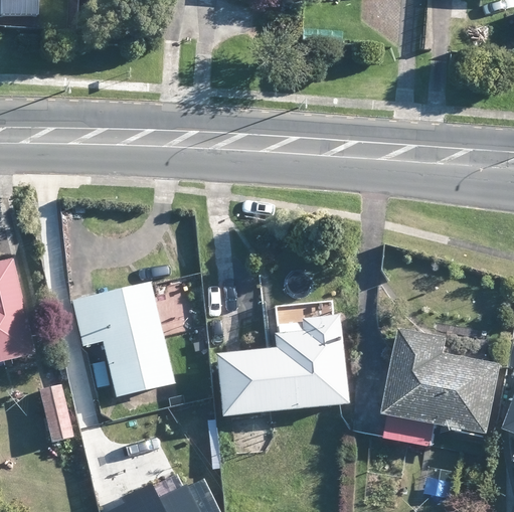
[(37,13),(37,0),(0,0),(0,13),(37,13)]
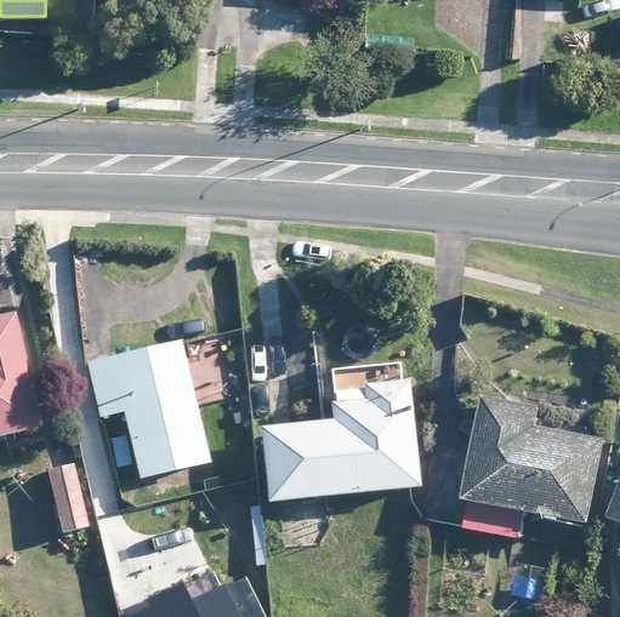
[(0,435),(3,434),(44,426),(16,309),(0,313),(0,435)]
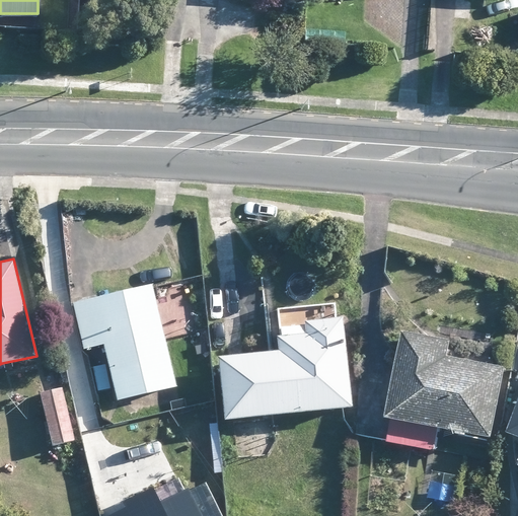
[(165,338),(156,296),(153,283),(150,284),(145,284),(100,295),(76,301),(74,301),(85,349),(89,347),(103,344),(107,364),(116,396),(116,399),(120,397),(123,397),(136,394),(159,389),(176,384),(176,383),(165,338)]
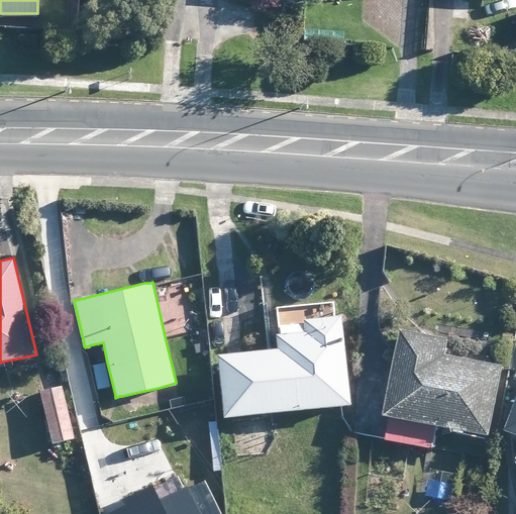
[(273,413),(351,404),(342,312),(304,317),(306,331),(276,334),(278,349),(272,349),(241,353),(223,354),(216,355),(223,418),(227,418),(273,413)]
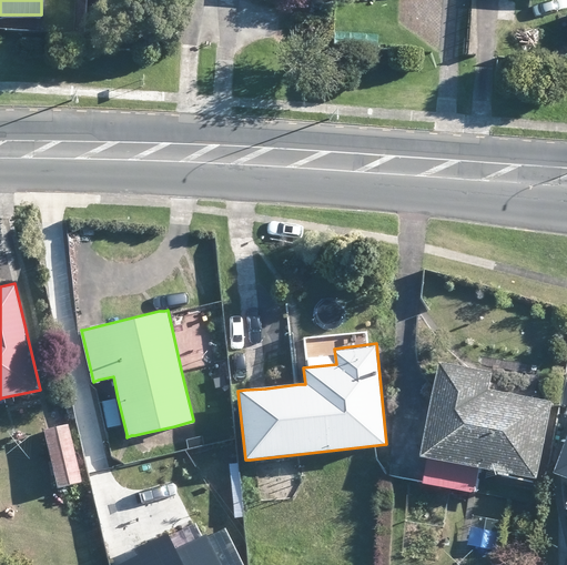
[(497,371),(469,366),(445,362),(439,390),(427,456),(432,457),(428,478),(427,483),(471,491),(476,492),(478,493),(481,477),(483,467),(544,480),(558,400),(546,399),(494,389),(497,371)]
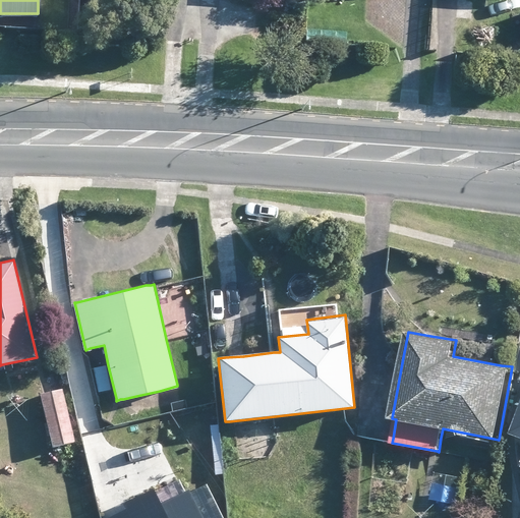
[(74,441),(68,413),(62,388),(60,389),(45,392),(41,393),(53,446),(74,441)]
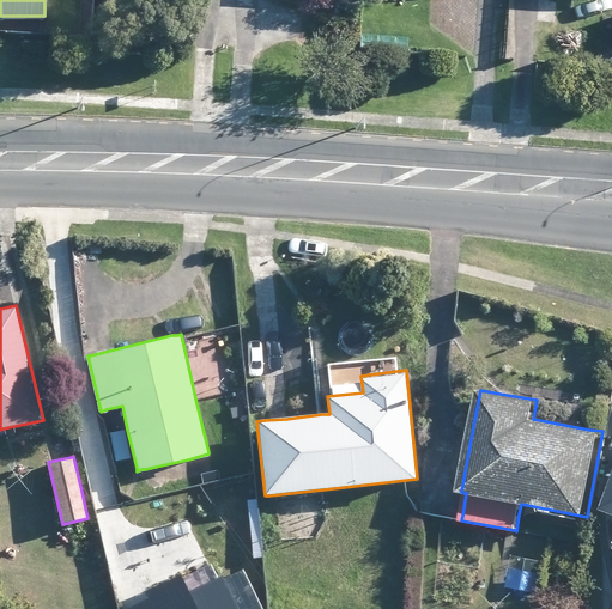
[(164,530),(179,527),(175,515),(200,509),(193,473),(165,480),(153,482),(159,511),(164,530)]
